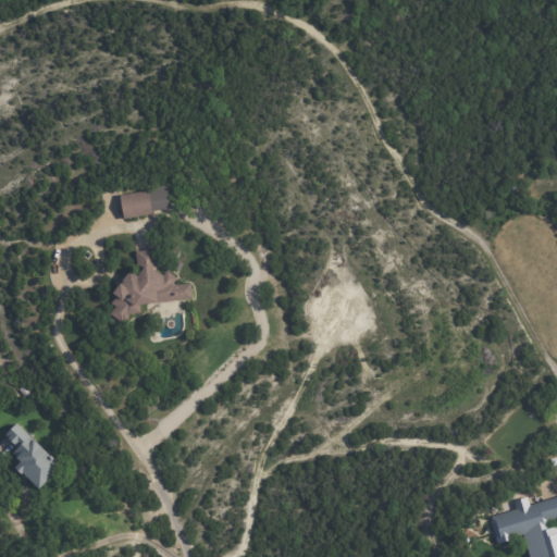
[(199,197),(199,198),(189,199),(186,183),(196,182),(199,197)]
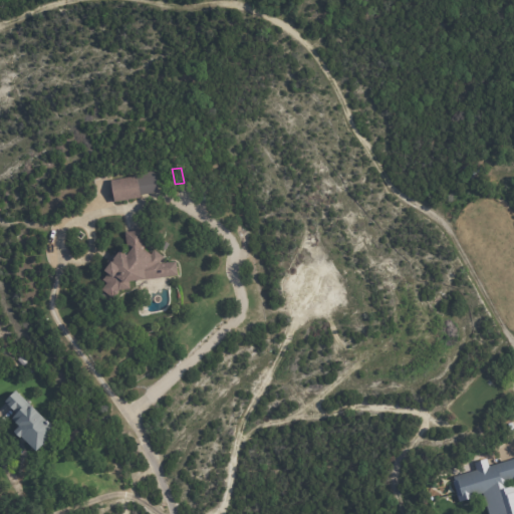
[(154,191),(154,192),(137,195),(138,197),(110,201),(107,179),(133,175),(133,174),(151,171),(154,191)]
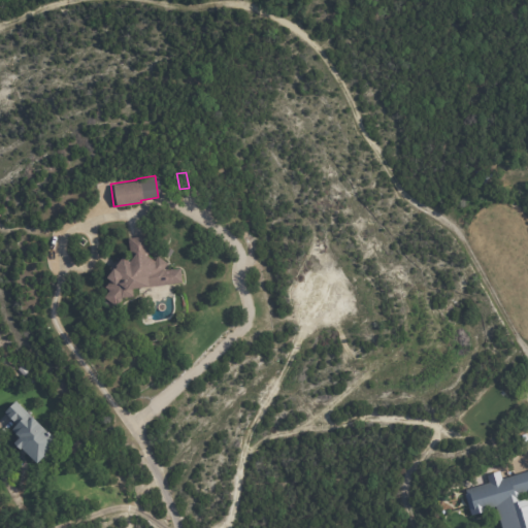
[(145,242),(147,257),(154,261),(158,257),(167,264),(163,269),(164,271),(179,268),(180,282),(146,288),(146,286),(131,288),(132,296),(120,298),(121,303),(118,303),(114,306),(103,298),(108,291),(103,288),(108,282),(102,276),(120,256),(127,261),(130,255),(128,239),(144,236),(145,242)]
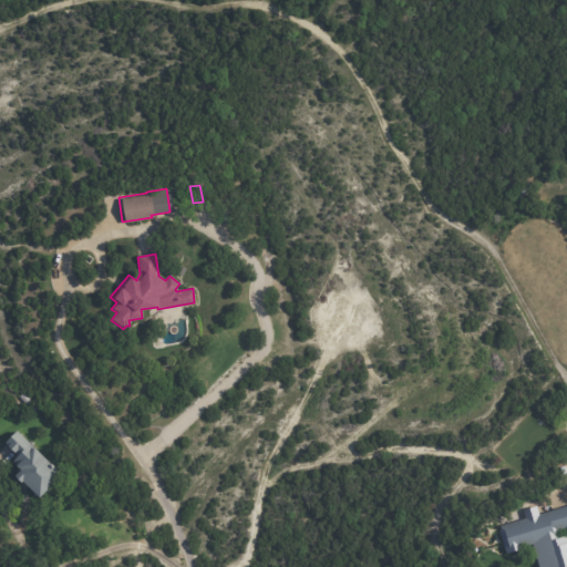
[(182,277),(175,272),(179,266),(186,270),(182,277)]
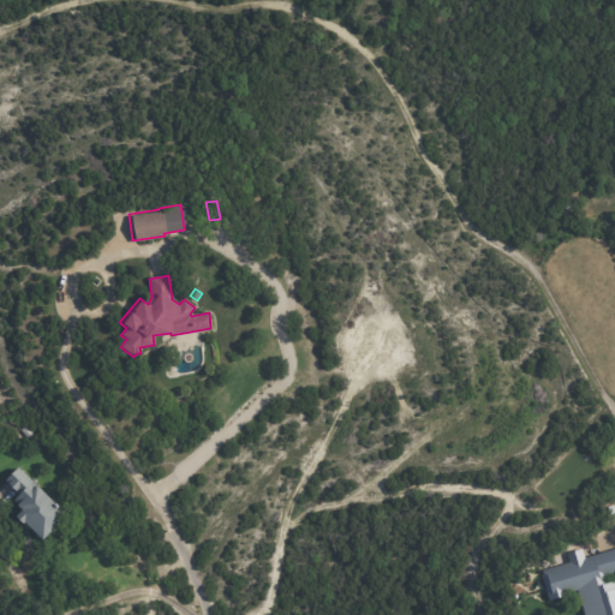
[(19,433),(25,427),(41,445),(34,449),(19,433)]
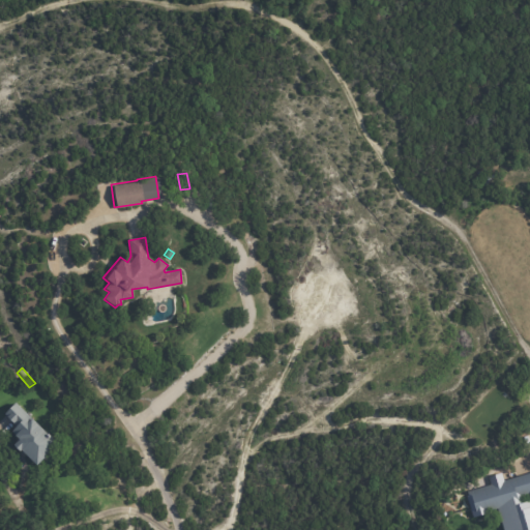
[(25,459),(19,452),(18,453),(11,447),(17,442),(12,438),(15,435),(12,432),(17,427),(15,424),(13,424),(7,418),(7,417),(5,416),(17,404),(34,420),(33,422),(57,445),(35,468),(25,459)]
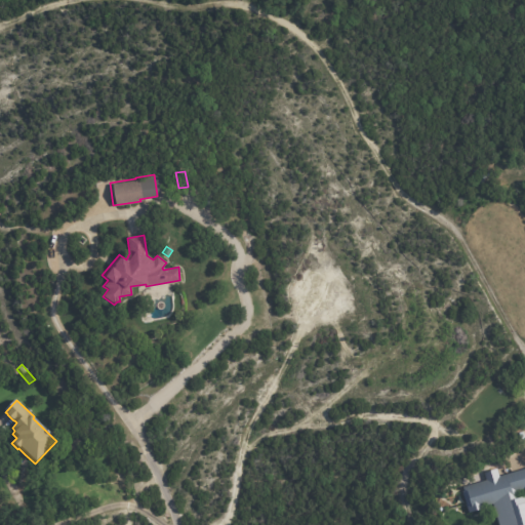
[(492,505),(497,524),(524,524),(524,501),(524,497),(518,498),(516,491),(524,488),(524,469),(498,476),(496,470),(483,474),(485,482),(460,488),(467,512),(492,505)]
